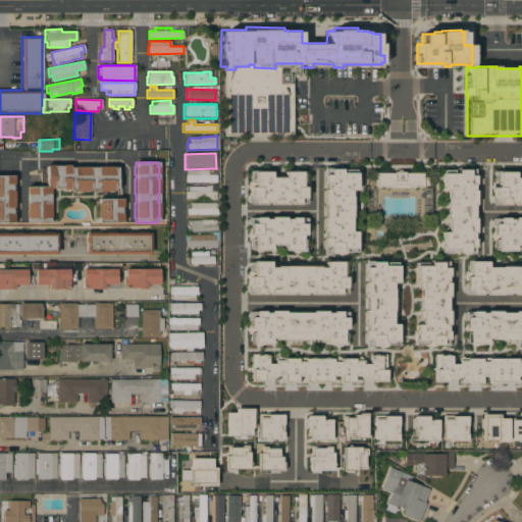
[(117,190),(113,190),(113,192),(98,192),(98,190),(89,190),(89,192),(74,192),(74,190),(69,190),(62,190),(62,189),(50,189),(50,194),(49,194),(49,203),(51,203),(51,218),(49,218),(49,222),(27,223),(27,218),(25,203),(27,203),(27,194),(25,194),(25,187),(46,187),(46,165),(54,165),(54,166),(62,166),(62,165),(69,164),(69,168),(73,168),(73,167),(90,166),(90,167),(98,167),(98,166),(113,166),(113,167),(117,167),(117,190)]
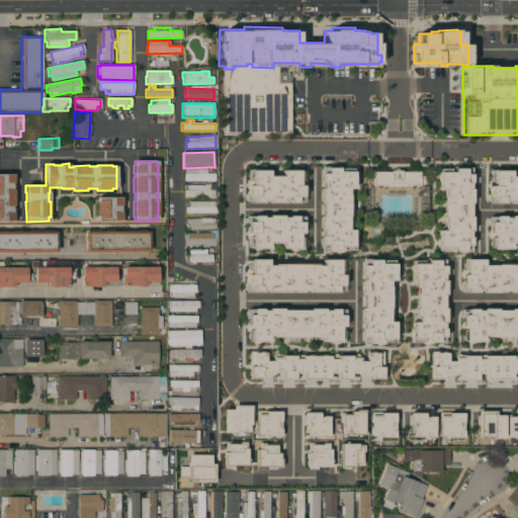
[(353,172),(353,189),(347,189),(347,195),(349,195),(349,217),(347,217),(347,230),(354,230),(354,247),(337,247),(337,250),(326,251),(326,246),(321,246),(321,236),(323,236),(323,231),(321,231),(321,212),(319,212),(319,190),(320,190),(320,188),(323,188),(323,183),(319,183),(319,178),(320,178),(320,174),(326,174),(326,169),(338,168),(338,172),(353,172)]
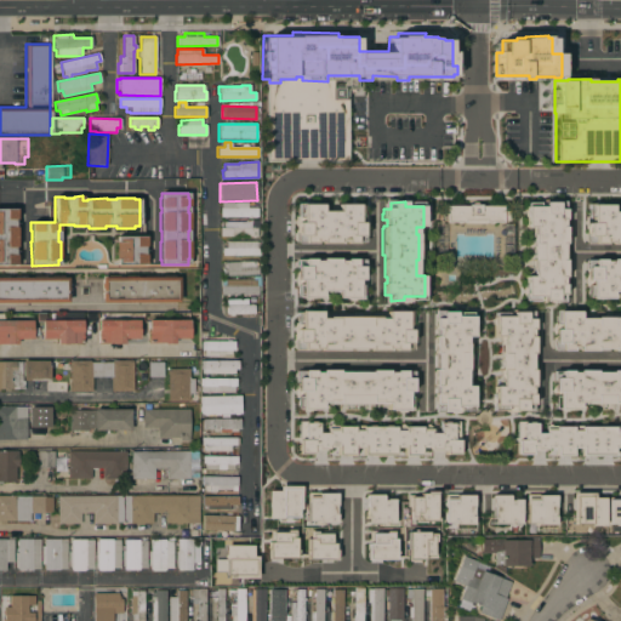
[(525,203),(564,201),(564,209),(565,209),(565,220),(564,220),(564,227),(565,227),(565,245),(564,245),(564,260),(567,260),(567,272),(564,272),(564,284),(565,303),(537,303),(537,301),(525,301),(525,275),(533,275),(533,261),(530,261),(530,235),(531,235),(531,227),(525,227),(525,203)]
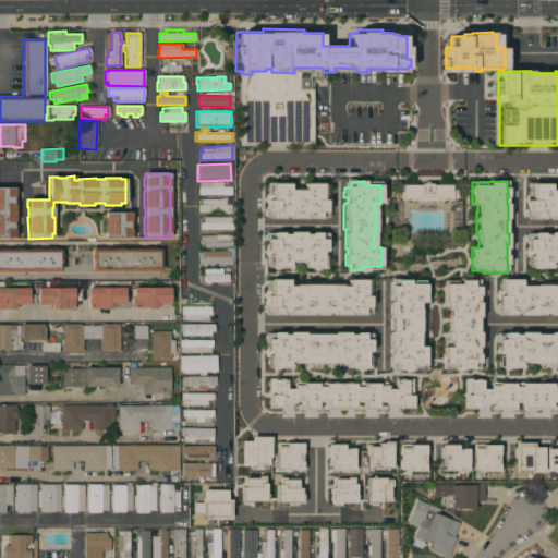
[(557,220),(548,220),(548,218),(543,218),(543,219),(532,219),(532,218),(526,218),(526,210),(528,210),(528,201),(531,201),(531,196),(528,196),(528,183),(532,183),(532,181),(540,181),(540,182),(543,182),(543,184),(549,184),(549,190),(557,190),(557,220)]
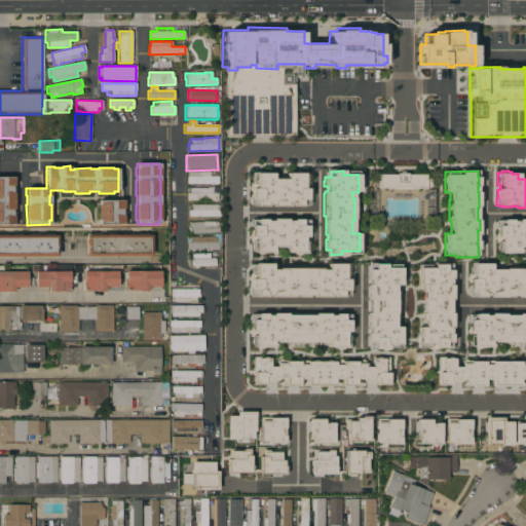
[(186,184),(186,176),(187,176),(187,172),(210,172),(210,177),(218,177),(218,184),(186,184)]
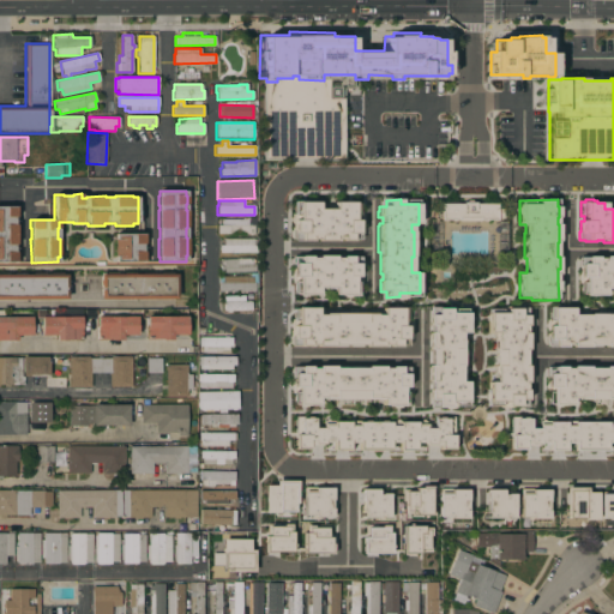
[(298,202),(318,202),(318,210),(333,209),(333,200),(355,200),(355,220),(359,220),(360,234),(353,234),(353,242),(341,242),(341,239),(335,239),(335,242),(318,242),(318,240),(311,240),(311,242),(301,242),(301,234),(295,234),(294,220),(298,220),(298,202)]
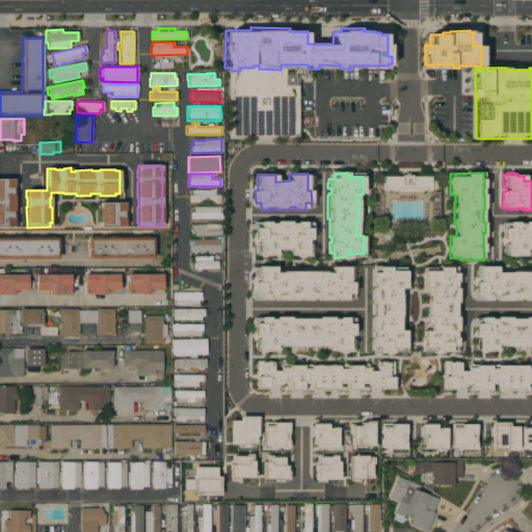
[(381,176),(431,176),(431,180),(435,180),(435,190),(431,190),(431,193),(381,193),(381,176)]
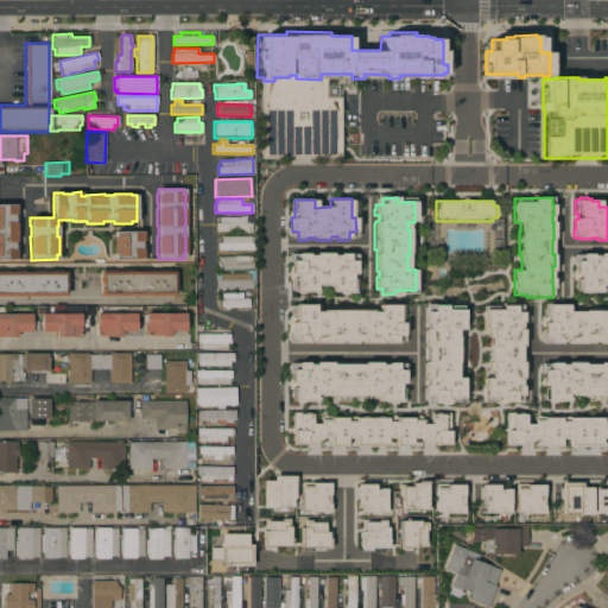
[(17,215),(14,215),(14,222),(17,222),(17,242),(14,242),(14,249),(16,249),(17,259),(0,259),(0,204),(17,204),(17,215)]
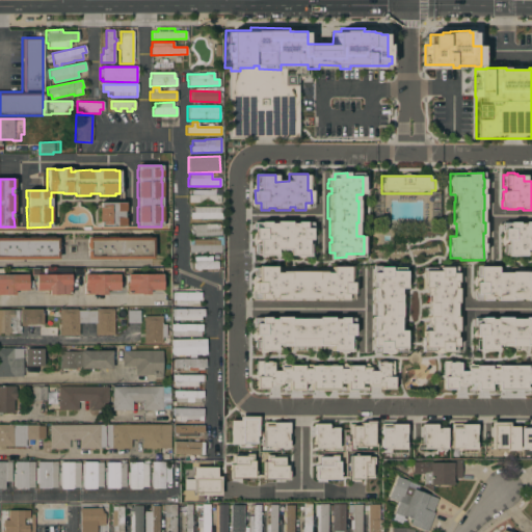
[(188,203),(188,195),(191,195),(191,190),(220,190),(220,203),(188,203)]
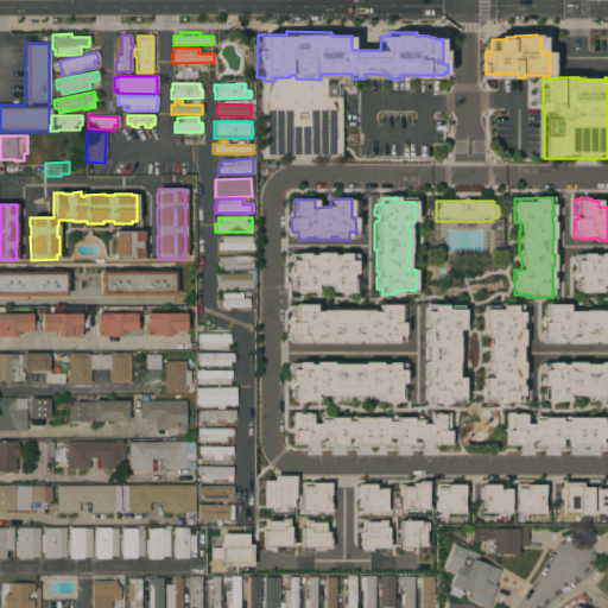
[(113,236),(114,236),(114,232),(143,232),(143,241),(141,241),(141,249),(143,249),(143,259),(114,259),(114,254),(113,254),(113,236)]
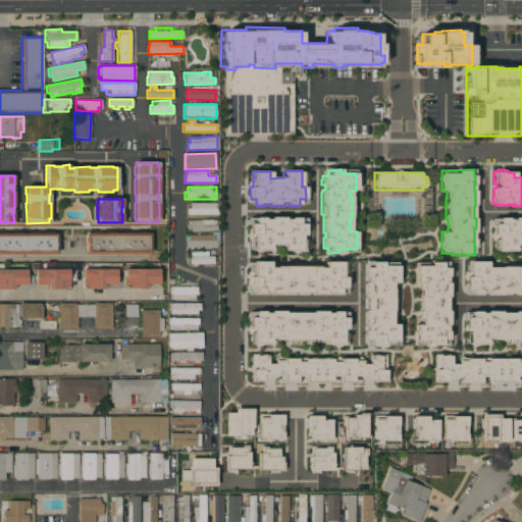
[(187,214),(187,208),(190,208),(190,203),(217,203),(217,214),(187,214)]
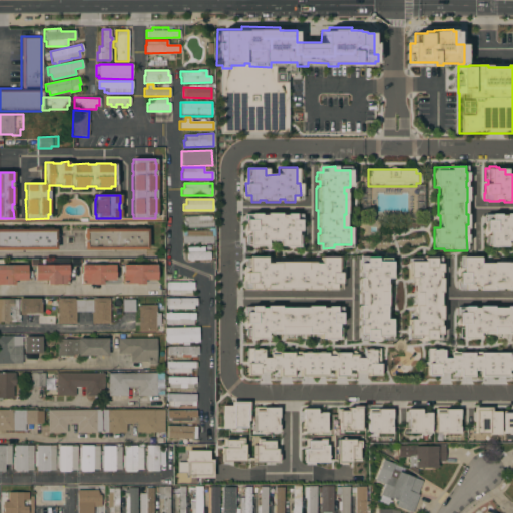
[(294,213),(294,219),(299,219),(299,230),(294,230),(294,245),(279,245),(279,240),(265,240),(265,245),(249,246),(249,231),(244,231),(244,219),(250,219),(250,214),(260,214),(260,216),(265,216),(265,214),(280,214),(280,216),(285,216),(285,214),(294,213)]
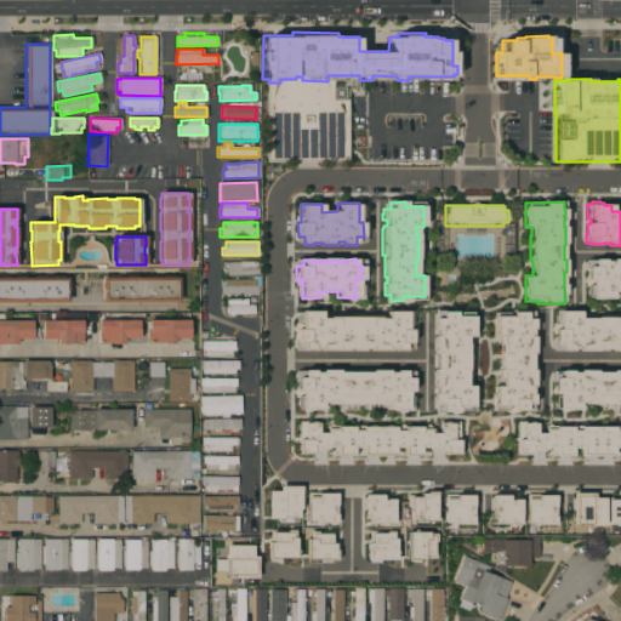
[(620,258),(593,260),(593,268),(586,268),(586,300),(611,300),(611,292),(620,292),(620,258)]
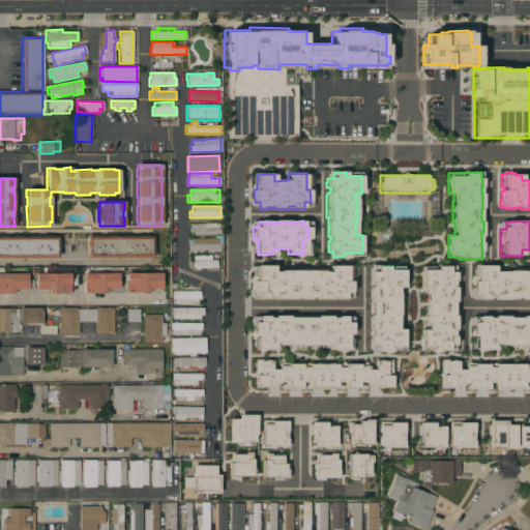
[(189,235),(188,229),(189,229),(189,224),(204,224),(204,223),(217,223),(217,228),(219,228),(221,235),(189,235)]
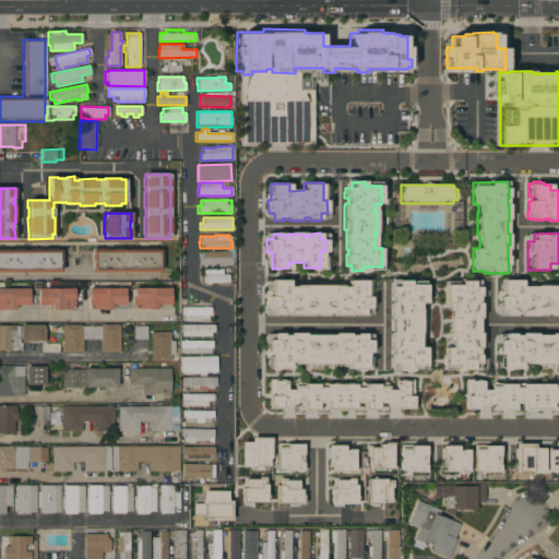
[(161,249),(161,272),(91,272),(91,250),(161,249)]
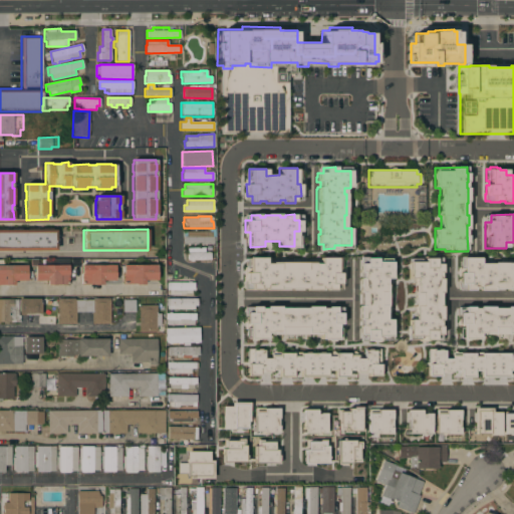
[(0,230),(56,230),(56,250),(0,250),(0,230)]
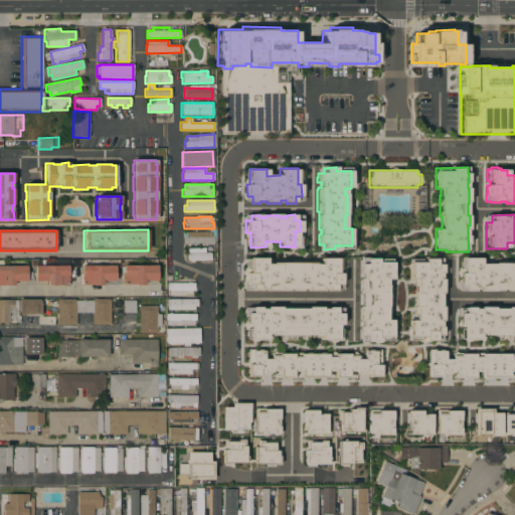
[(183,244),(183,232),(212,232),(212,237),(214,237),(214,244),(183,244)]
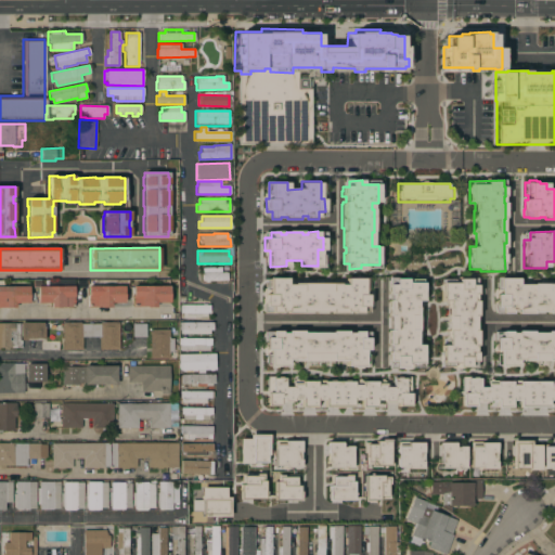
[(203,282),(202,268),(221,267),(221,273),(227,273),(228,281),(203,282)]
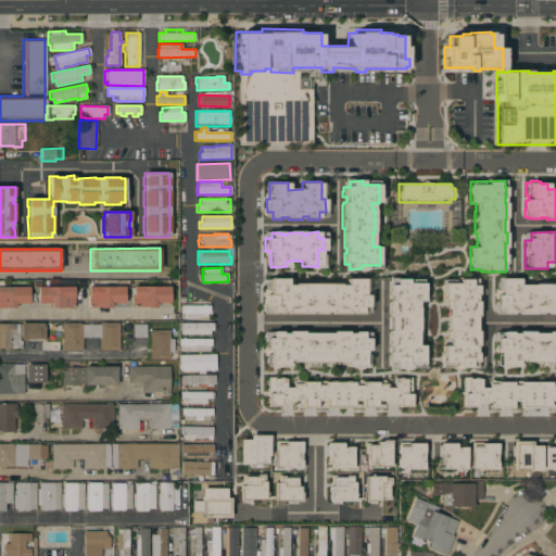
[(368,313),(367,278),(344,279),(344,285),(287,285),(287,278),(265,279),(266,314),(368,313)]
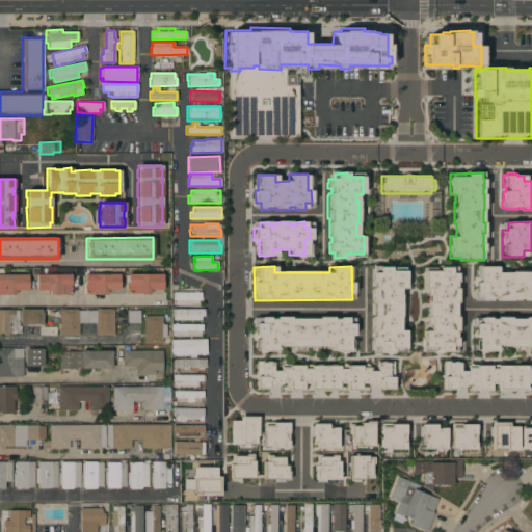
[(531,272),(496,272),(496,266),(476,266),(476,300),(531,300),(531,272)]
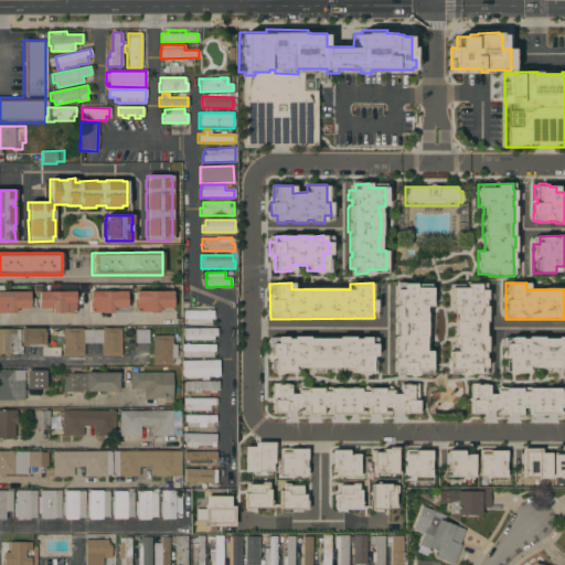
[(483,373),(483,284),(466,284),(466,288),(448,288),(448,306),(454,306),(455,352),(449,352),(449,373),(483,373)]
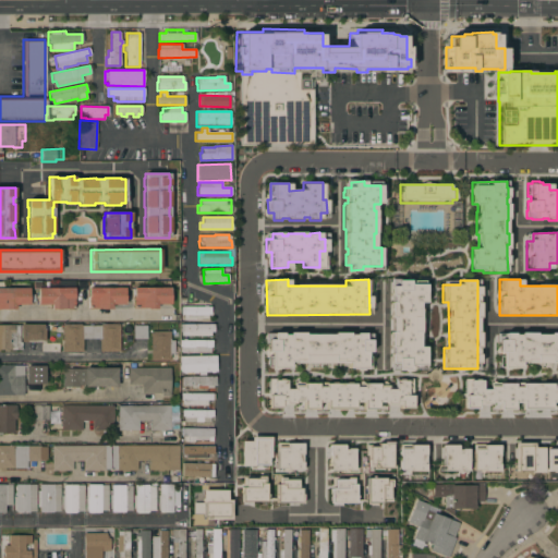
[(56,288),(56,281),(74,281),(74,308),(51,308),(51,304),(38,304),(37,288),(56,288)]
